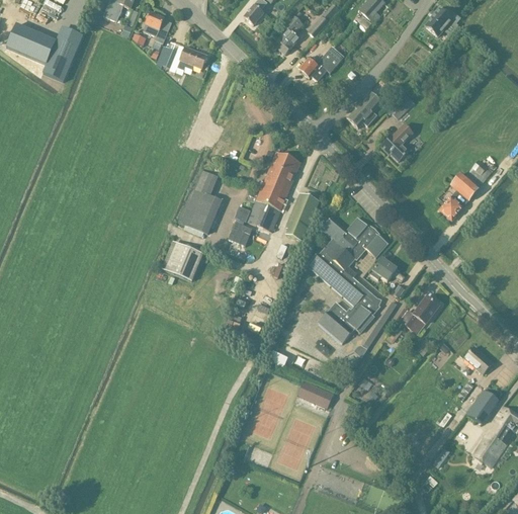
[(109,0),(103,15),(116,21),(123,5),(130,7),(133,0),(109,0)]
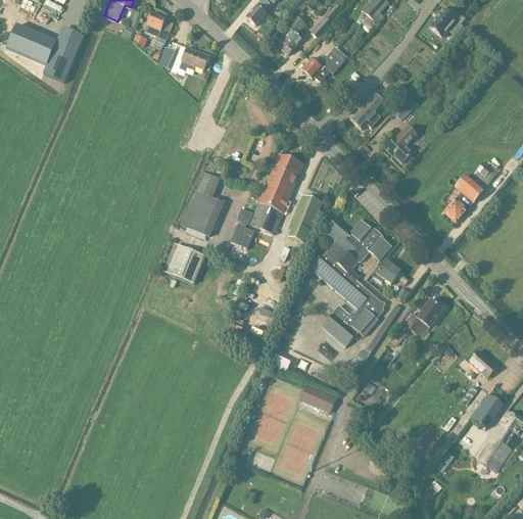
[(259,0),(245,15),(255,25),(267,12),(263,8),(268,3),(264,0),(259,0)]
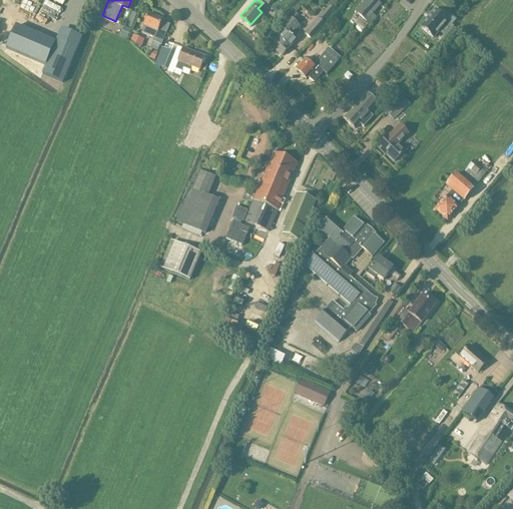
[(363,0),(355,9),(370,22),(376,15),(372,11),(381,1),(380,0),(363,0)]
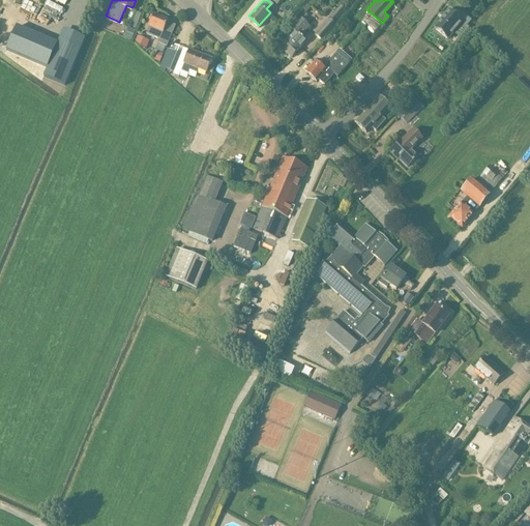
[(322,37),(335,22),(347,8),(340,2),(329,16),(315,32),(322,37)]
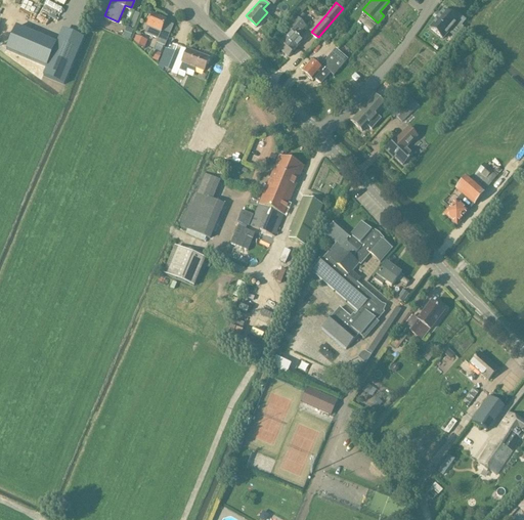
[(449,11),(444,6),(435,16),(436,17),(430,25),(442,37),(448,30),(456,20),(461,24),(462,23),(466,17),(453,6),(449,11)]
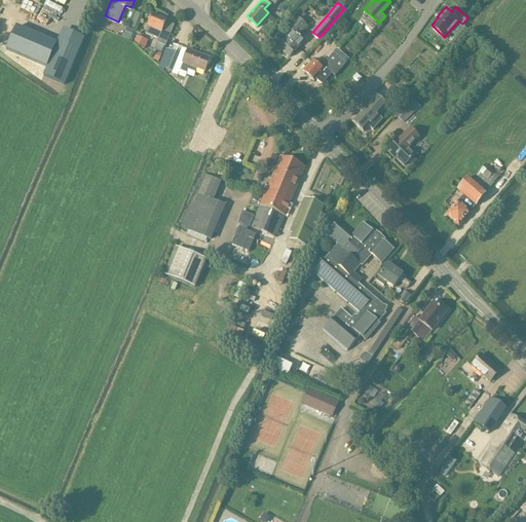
[(135,9),(129,23),(135,25),(141,11),(135,9)]
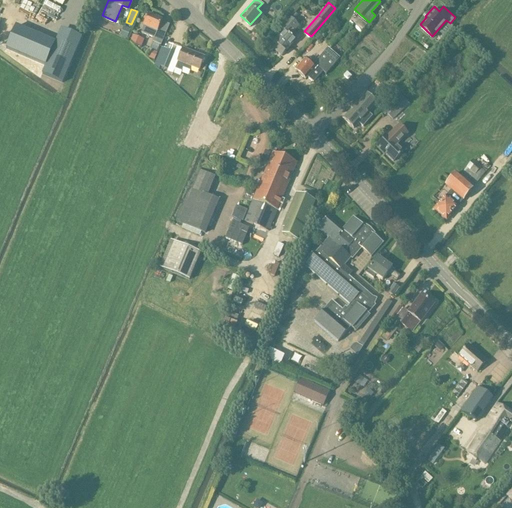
[(144,23),(141,30),(154,35),(152,38),(161,42),(169,21),(162,18),(162,17),(148,11),(143,22),(144,23)]
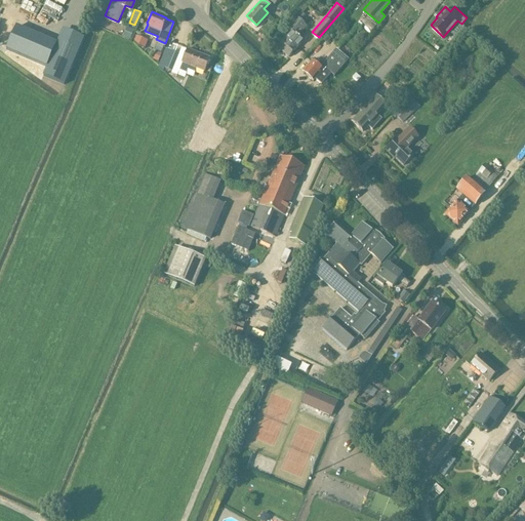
[(292,30),(278,45),(288,54),(303,39),(297,33),(307,23),(297,15),(288,26),(292,30)]
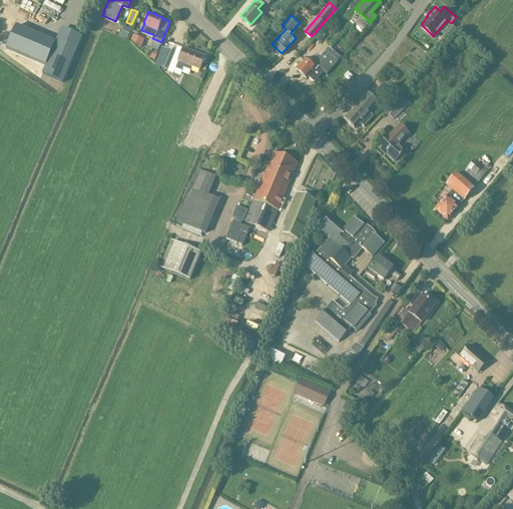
[(447,20),(439,29),(445,34),(454,24),(452,22),(451,23),(447,20)]
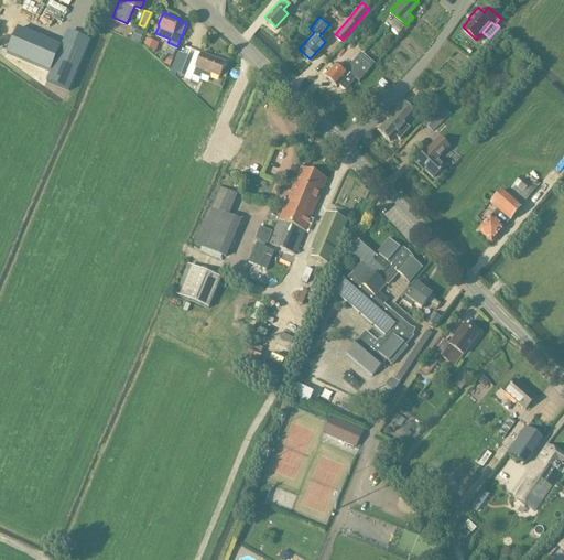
[(17,25),(7,50),(51,68),(61,44),(17,25)]
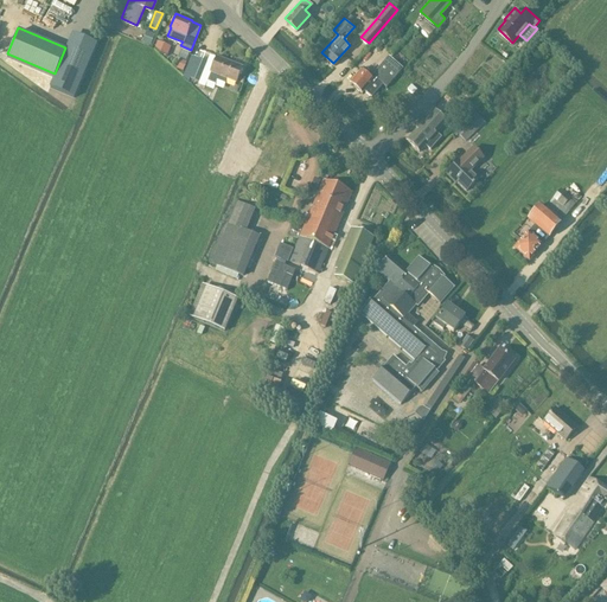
[(141,39),(149,43),(155,32),(147,29),(141,39)]
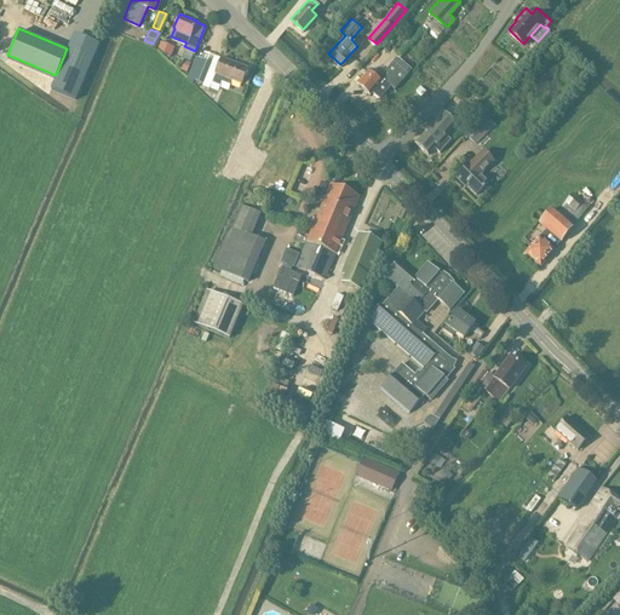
[(75,97),(95,51),(70,40),(67,49),(56,75),(51,86),(75,97)]
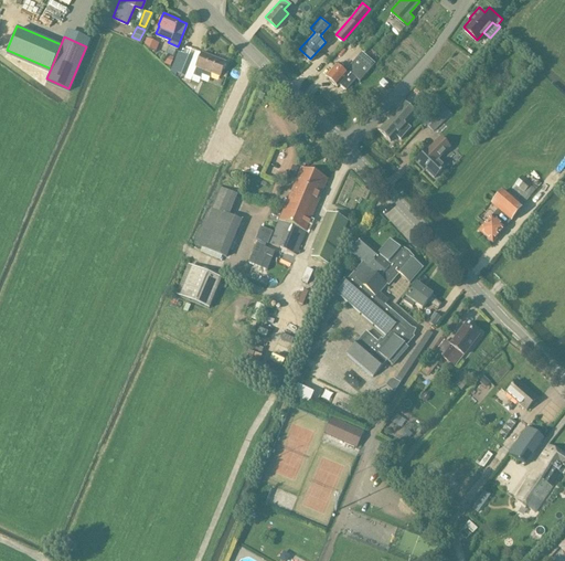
[(147,36),(145,42),(148,45),(156,49),(159,41),(151,39),(147,36)]
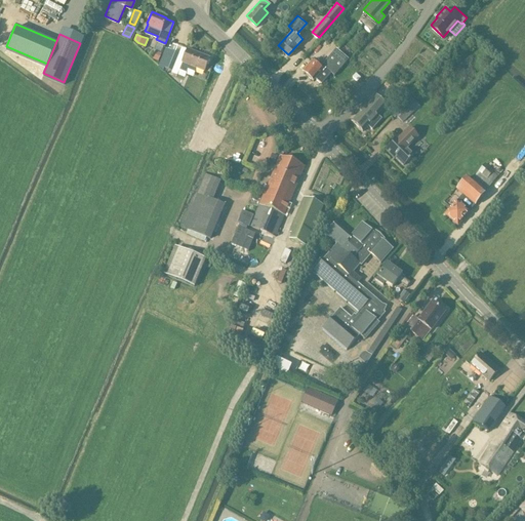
[(172,68),(179,50),(166,45),(159,63),(172,68)]
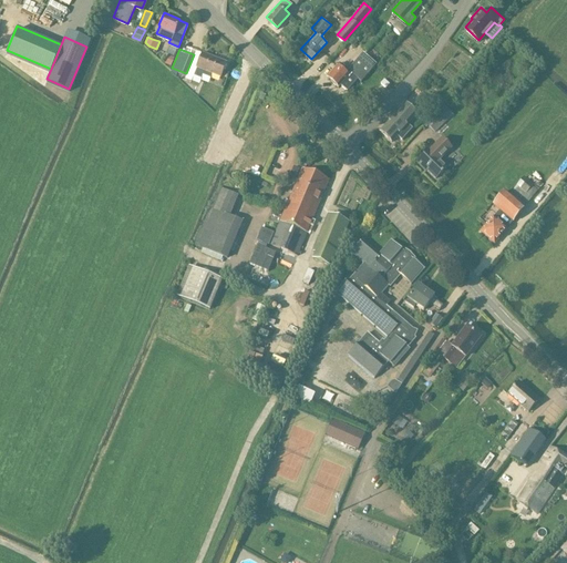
[(203,50),(196,64),(205,68),(203,72),(210,74),(212,71),(220,74),(226,60),(203,50)]
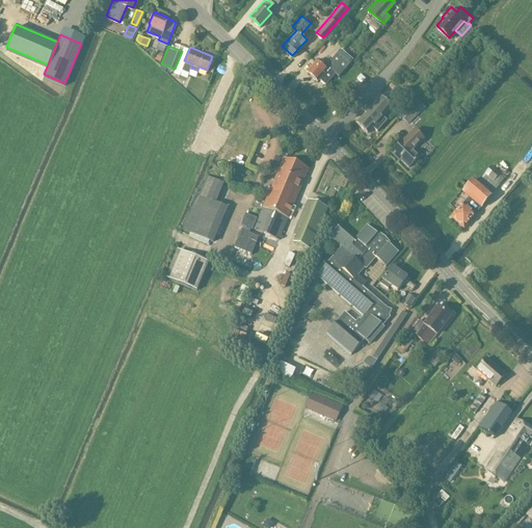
[(339,74),(353,57),(340,47),(324,66),(321,62),(323,59),(320,56),(317,59),(316,59),(307,71),(317,79),(319,77),(325,82),(336,71),(339,74)]
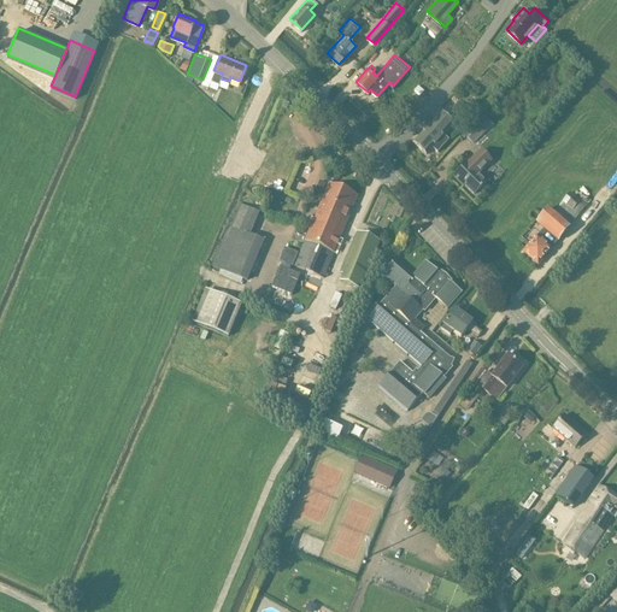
[(186,69),(191,60),(183,57),(180,66),(186,69)]
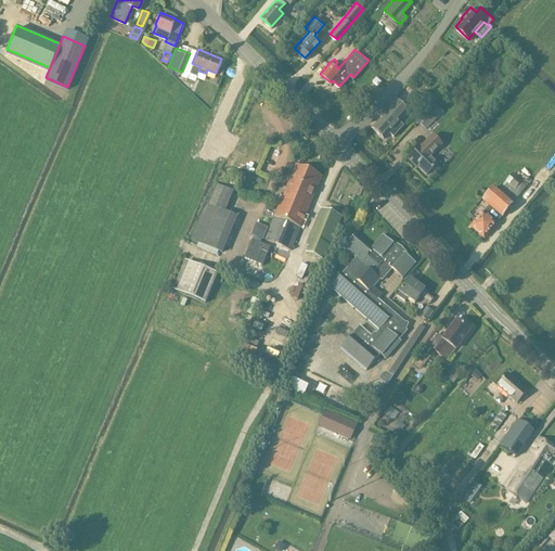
[(369,84),(364,89),(369,92),(373,88),(369,84)]
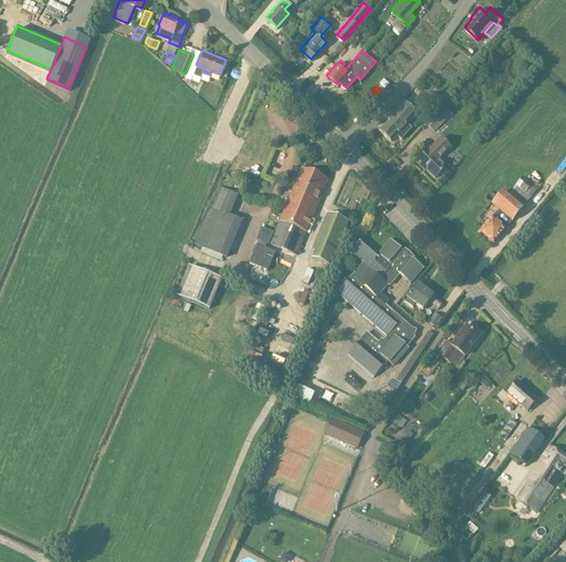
[(422,108),(429,101),(423,95),(416,104),(422,108)]
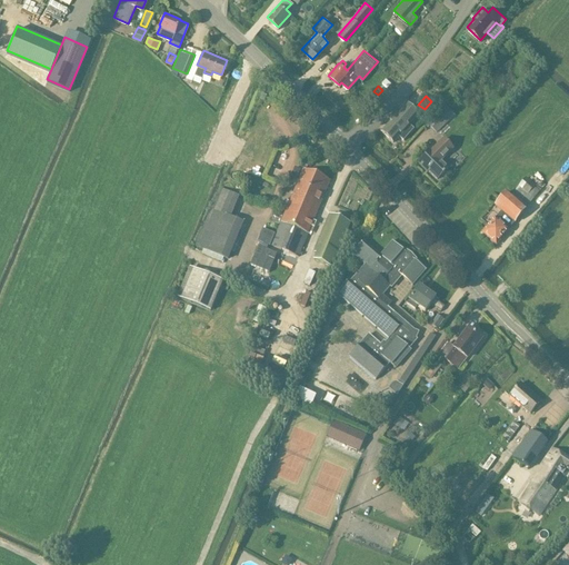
[(407,100),(381,129),(393,139),(399,132),(403,137),(413,126),(409,121),(418,111),(407,100)]
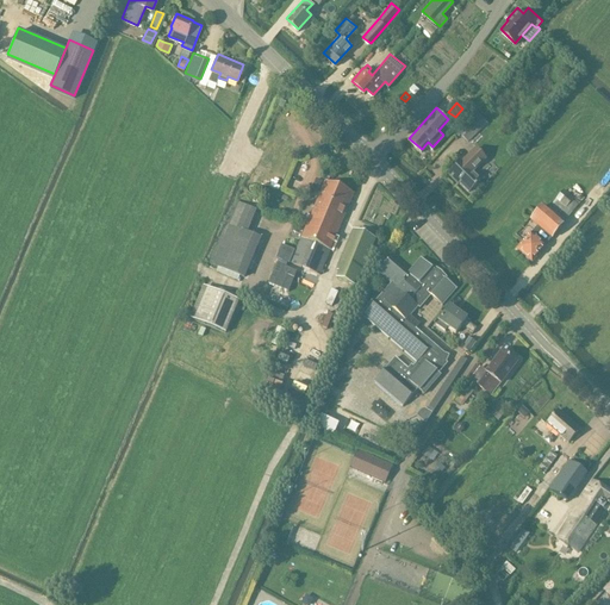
[(471,118),(459,130),(468,138),(479,126),(486,119),(478,111),(471,118)]
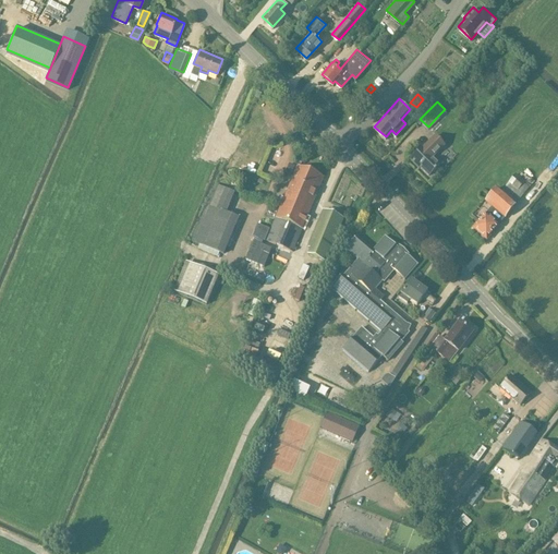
[(422,145),(411,157),(416,163),(417,161),(428,172),(439,163),(432,155),(444,142),(435,133),(423,146),(422,145)]
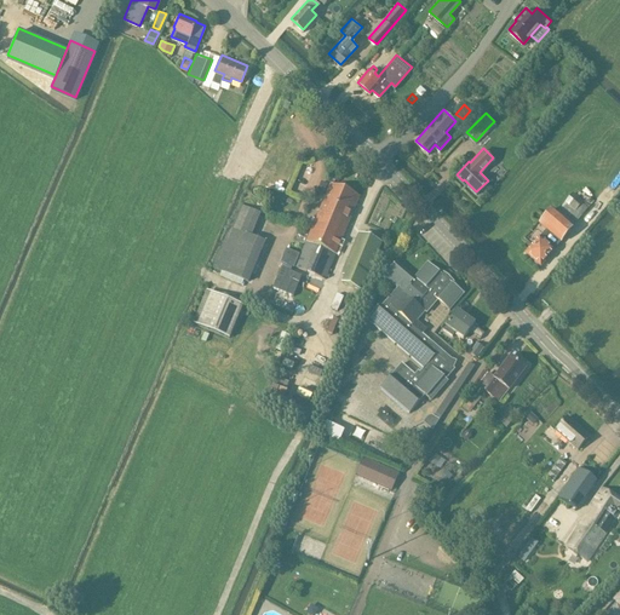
[(323,190),(328,182),(321,178),(317,188),(323,190)]
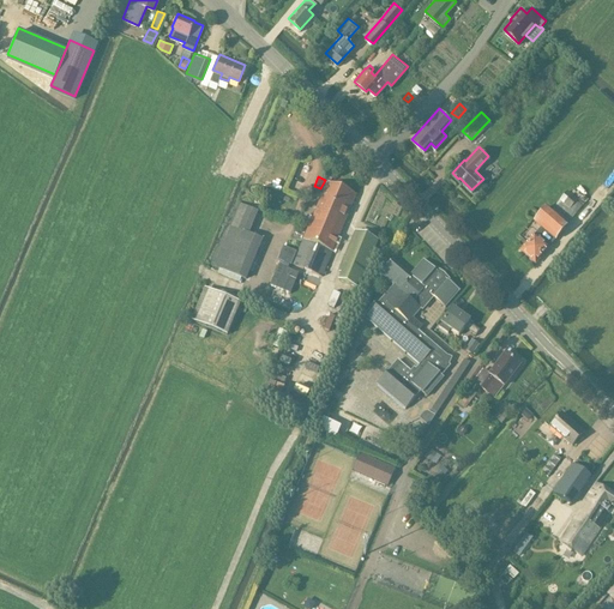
[(304,236),(304,237),(332,249),(332,248),(356,192),(327,180),(311,218),(306,229),(304,236)]
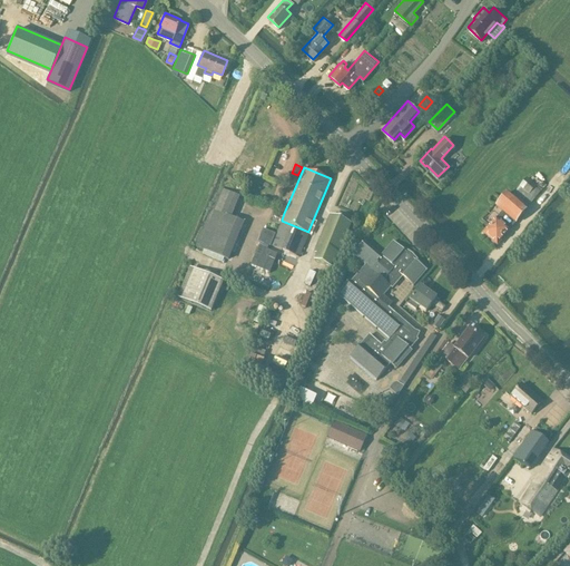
[(527,175),(519,184),(529,193),(537,183),(527,175)]
